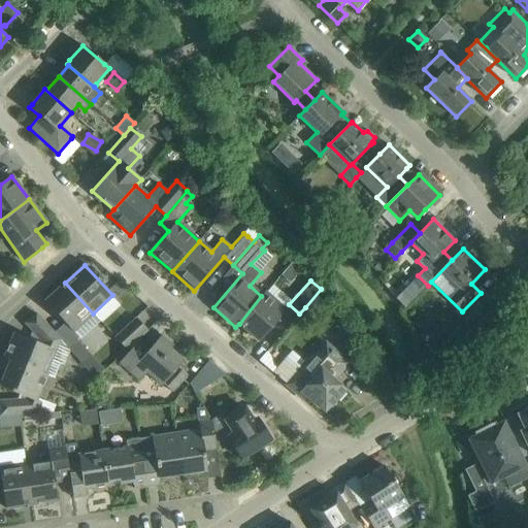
[(73,331),(93,314),(65,283),(45,301),(73,331)]
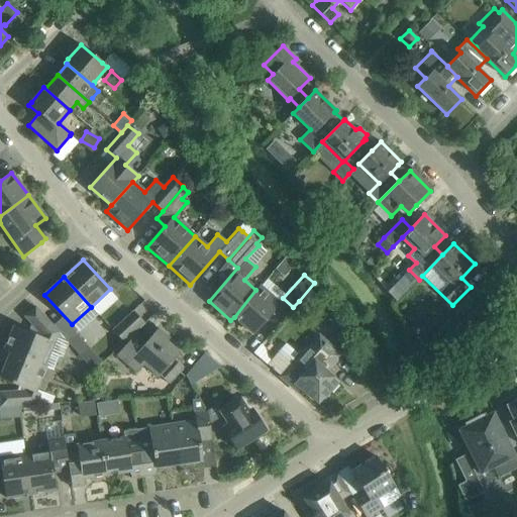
[(260,286),(255,290),(234,317),(253,333),(280,303),(260,286)]
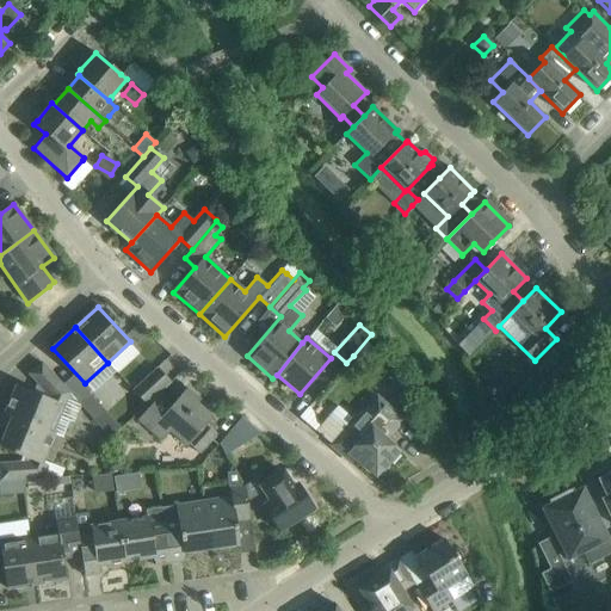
[(16,384),(4,413),(5,414),(54,433),(63,436),(69,423),(59,419),(69,393),(62,386),(57,380),(42,363),(29,374),(44,392),(43,396),(16,384)]
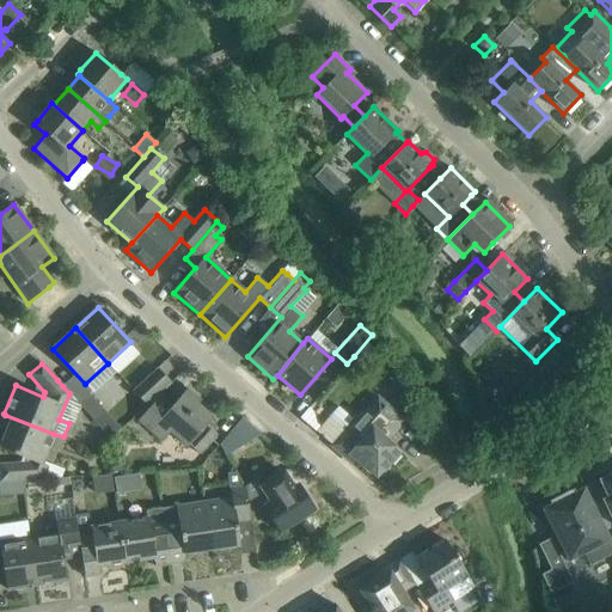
[(171,383),(157,367),(133,390),(147,405),(171,383)]
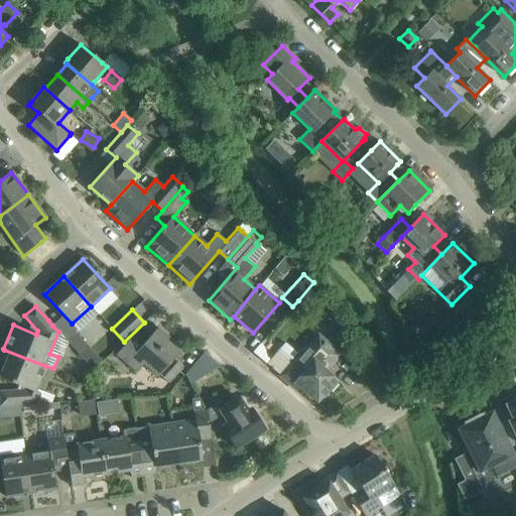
[(157,376),(159,375),(168,383),(183,366),(173,358),(179,352),(160,336),(163,333),(157,328),(144,343),(134,335),(116,354),(136,372),(143,363),(157,376)]
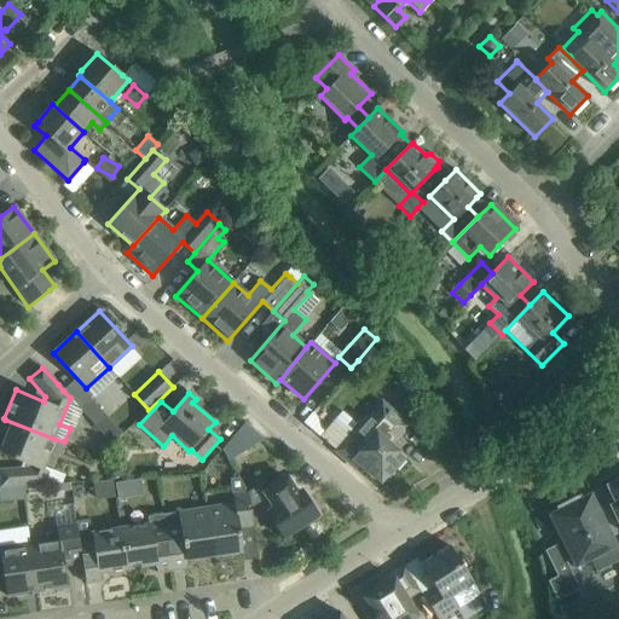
[(88,398),(79,408),(94,426),(105,416),(88,398)]
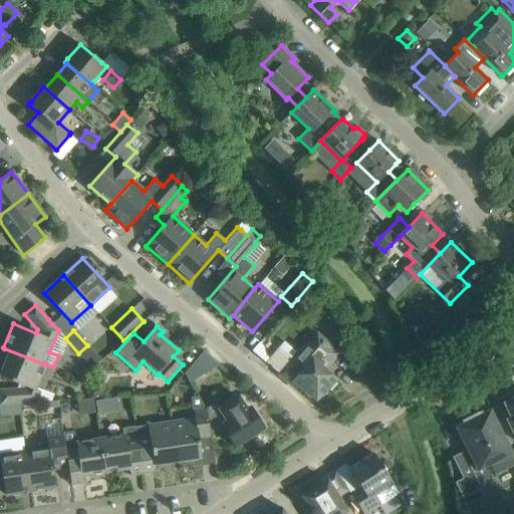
[(302,350),(301,348),(278,374),(290,384),(292,381),(310,397),(313,394),(315,397),(318,394),(321,397),(336,379),(322,367),(324,363),(327,366),(339,353),(316,333),(302,350)]
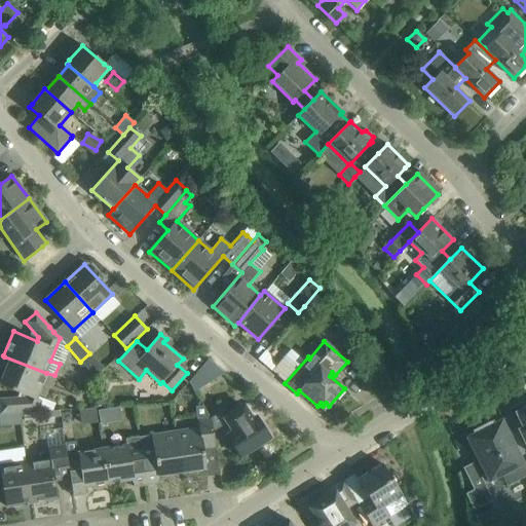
[(273,370),(286,379),(302,359),(290,349),(273,370)]
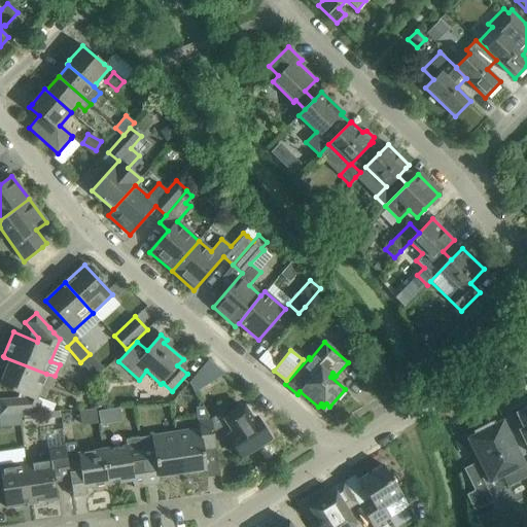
[(7,364),(0,382),(0,385),(21,394),(20,398),(0,399),(0,411),(0,415),(20,413),(37,412),(41,401),(36,399),(46,374),(4,357),(2,362),(7,364)]
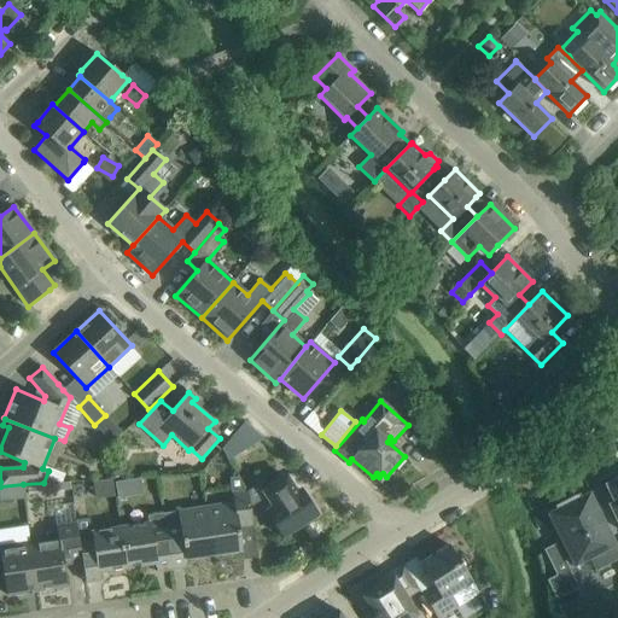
[(246,421),(221,449),(235,462),(261,435),(246,421)]
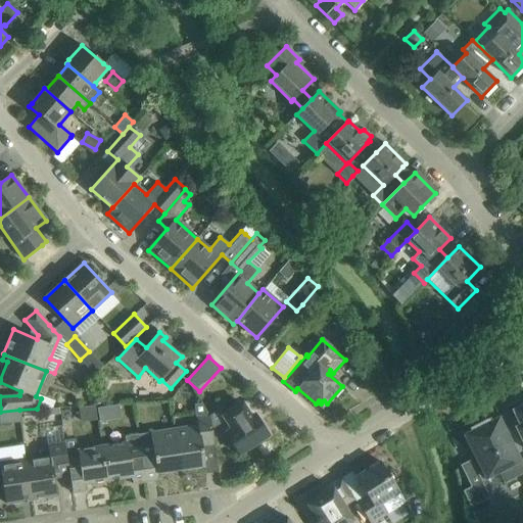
[(114,358),(104,365),(109,371),(120,364),(114,358)]
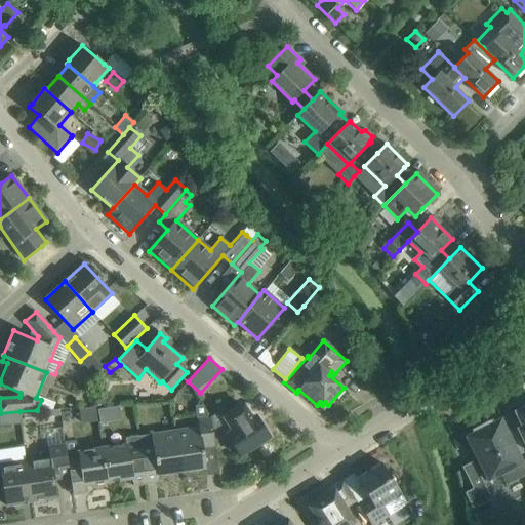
[(175,431),(182,471),(205,468),(202,449),(214,447),(214,444),(210,417),(203,404),(195,405),(198,428),(175,431)]
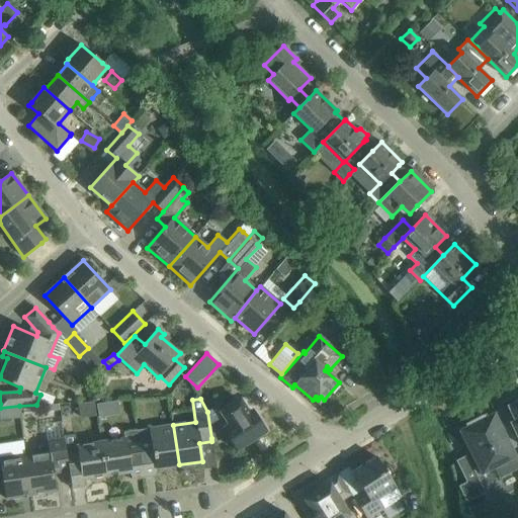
[(517,399),(512,402),(513,404),(508,407),(515,422),(511,424),(517,437),(517,399)]
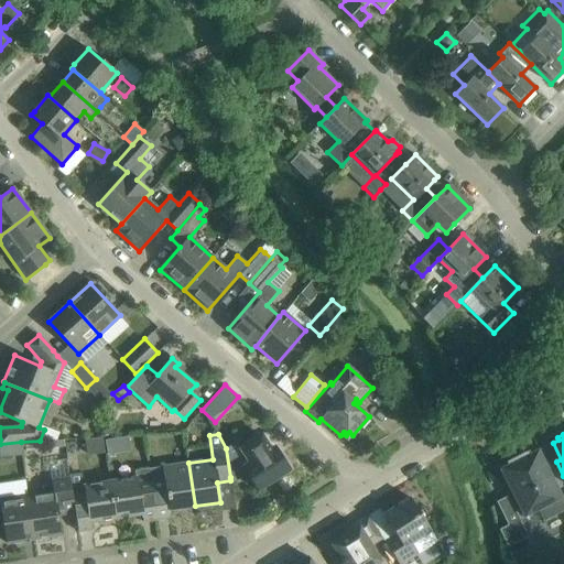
[(237,442),(226,448),(230,477),(243,468),(257,490),(289,469),(274,447),(271,449),(261,435),(241,448),(237,442)]
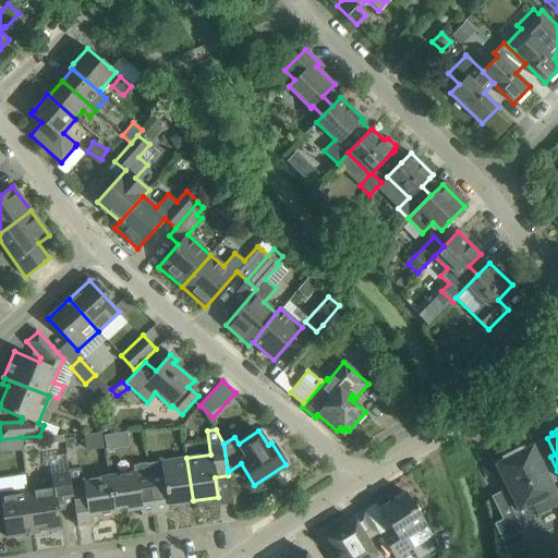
[(67,451),(104,451),(104,434),(65,435),(67,451)]
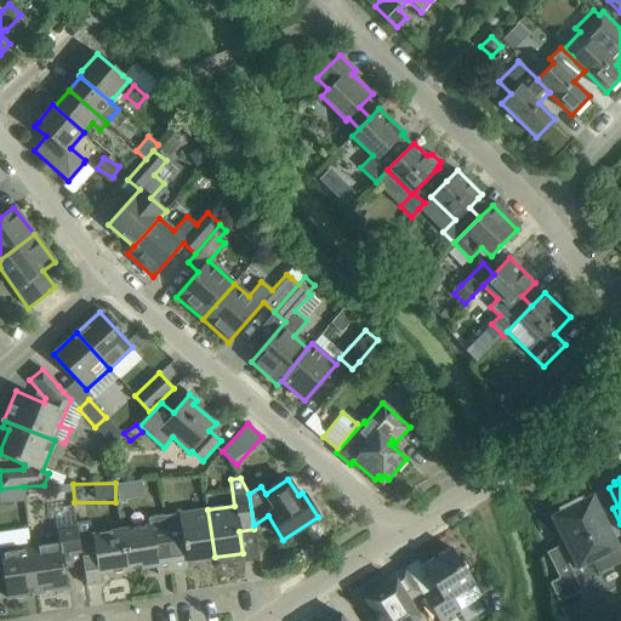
[(0,502),(23,501),(23,486),(0,489),(0,488),(0,502)]
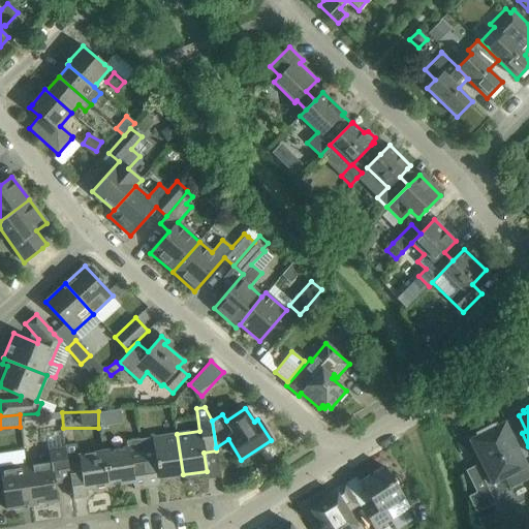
[(502,423),(502,424),(496,427),(495,425),(476,434),(477,436),(470,439),(468,440),(470,441),(491,484),(490,484),(491,485),(493,485),(493,484),(504,478),(509,489),(528,478),(528,475),(525,468),(527,467),(526,465),(526,466),(504,424),(505,424),(504,422),(502,423)]
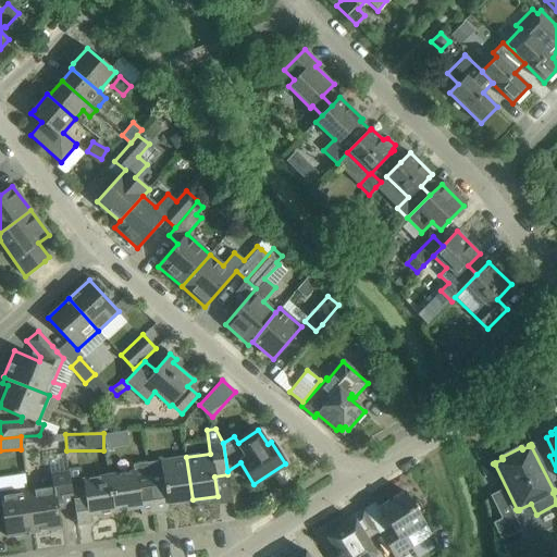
[(193,499),(186,457),(160,461),(162,473),(148,475),(155,512),(169,510),(168,504),(193,499)]
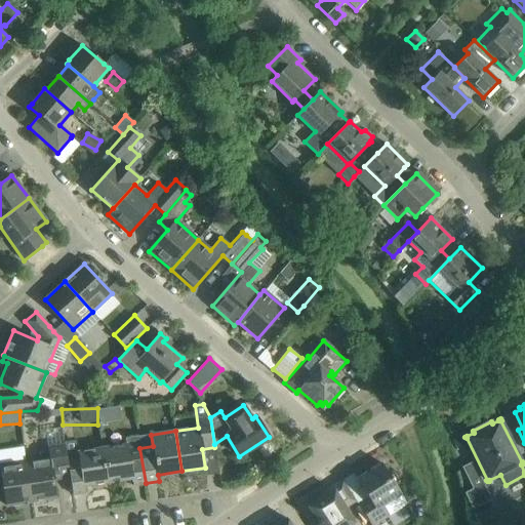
[(59,479),(70,477),(66,453),(65,443),(46,446),(46,451),(39,453),(40,458),(25,461),(31,501),(56,497),(52,472),(56,471),(59,479)]
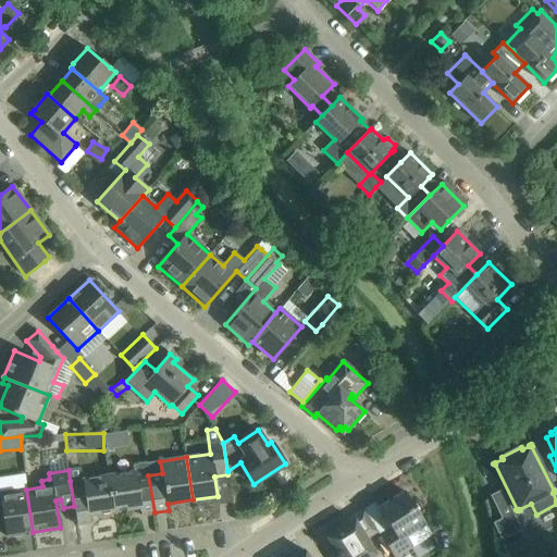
[(141,515),(155,512),(148,475),(136,477),(135,471),(109,475),(114,512),(140,508),(141,515)]
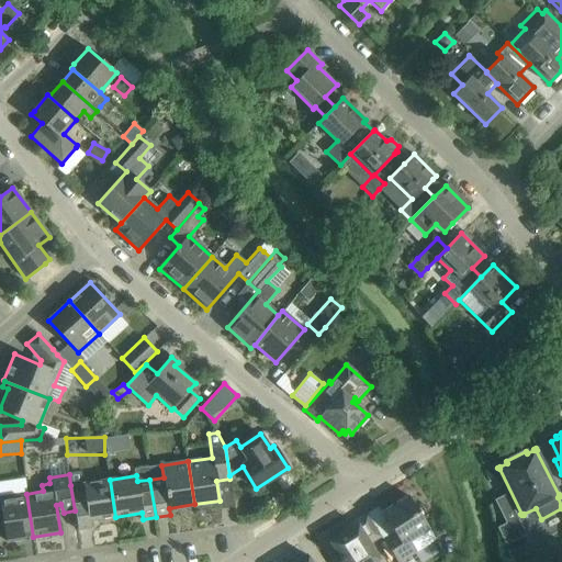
[(115,517),(110,480),(70,485),(75,510),(78,529),(90,528),(89,520),(115,517)]
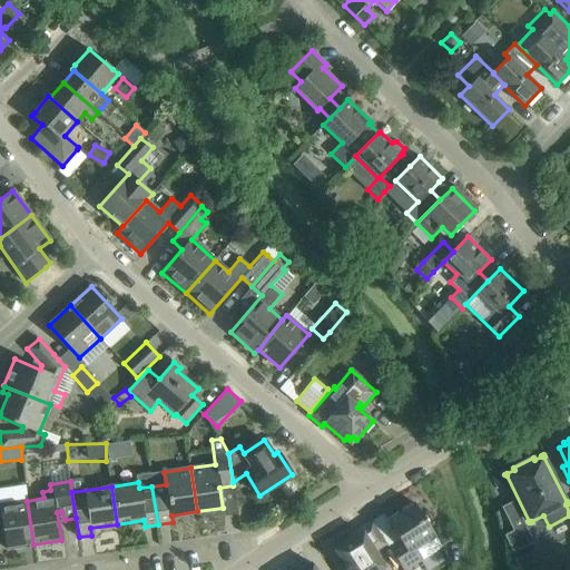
[(0,504),(0,516),(1,516),(6,548),(33,544),(27,501),(0,504)]
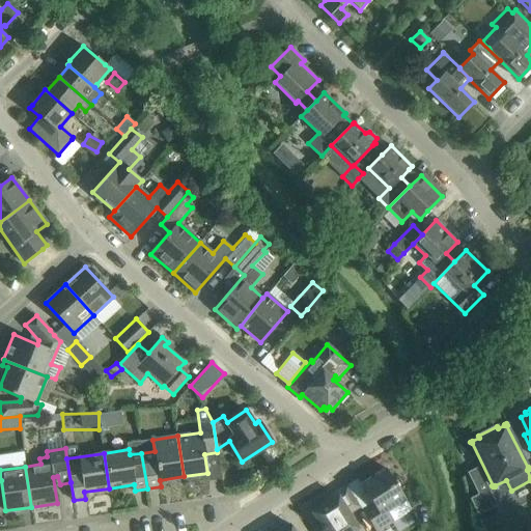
[(404,500),(406,499),(385,468),(360,484),(371,502),(361,508),(374,530),(378,530),(393,522),(412,510),(404,500)]
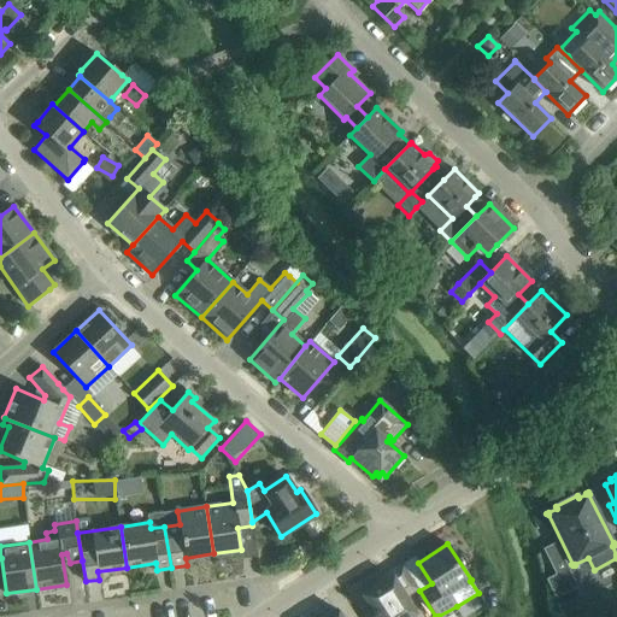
[(413,616),(417,613),(393,576),(363,595),(375,616),(371,616),(413,616)]
